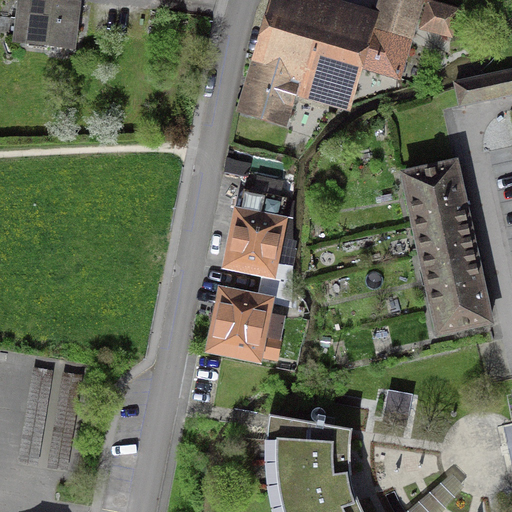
[(380,0),(371,33),(275,4),(251,83),(243,112),(279,123),(289,90),(323,101),(335,62),(397,80),(420,3),(424,4),(425,0),(380,0)]
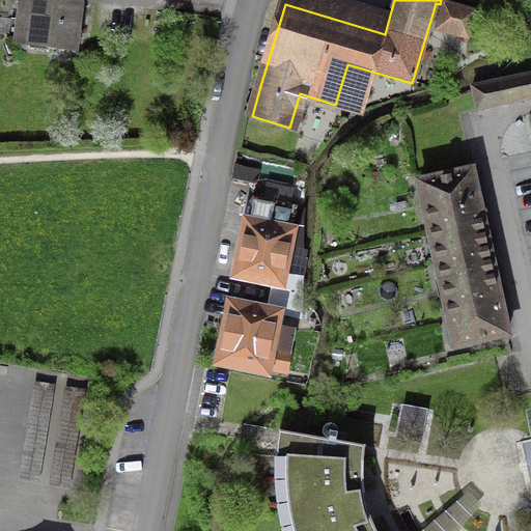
[(25,44),(72,49),(77,8),(21,1),(18,24),(27,25),(25,44)]
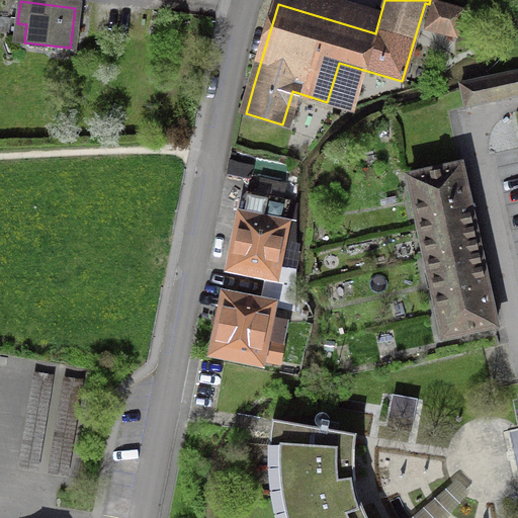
[(454,37),(461,12),(432,5),(425,29),(454,37)]
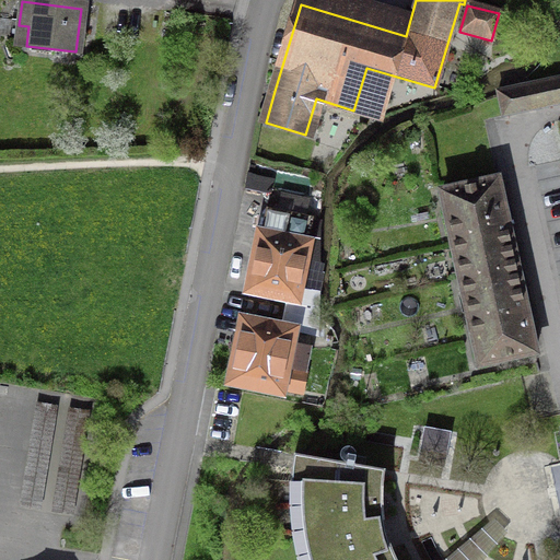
[(559,79),(497,93),(501,117),(559,104),(559,79)]
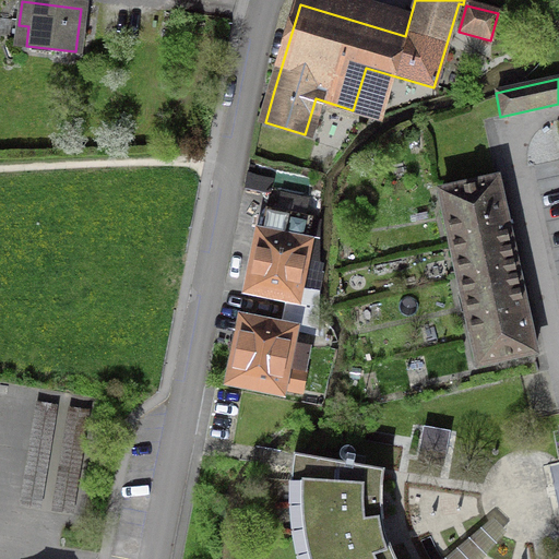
[(523,310),(514,268),(504,225),(495,180),(439,193),(459,280),(477,366),(533,354),(523,310)]
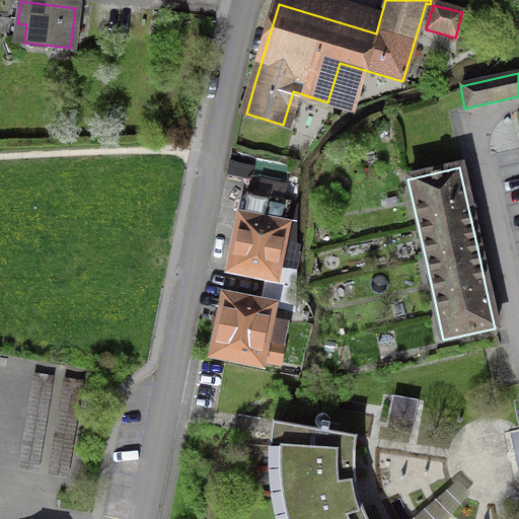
[(265,283),(294,289),(293,274),(275,270),(288,204),(281,202),(284,188),(261,183),(257,198),(245,195),(230,270),(269,278),(268,283),(265,283)]
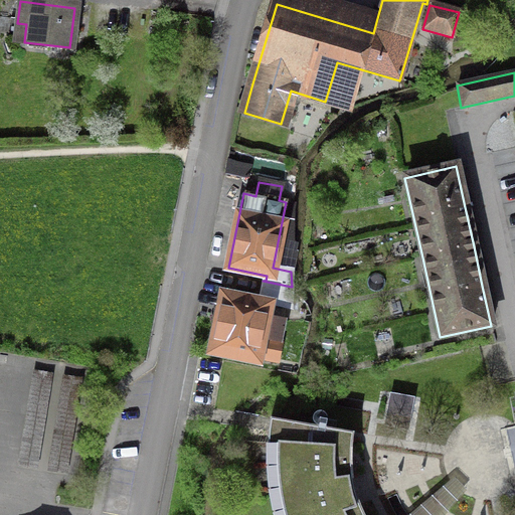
[(292,310),(292,287),(263,281),(260,296),(276,300),(274,307),(292,310)]
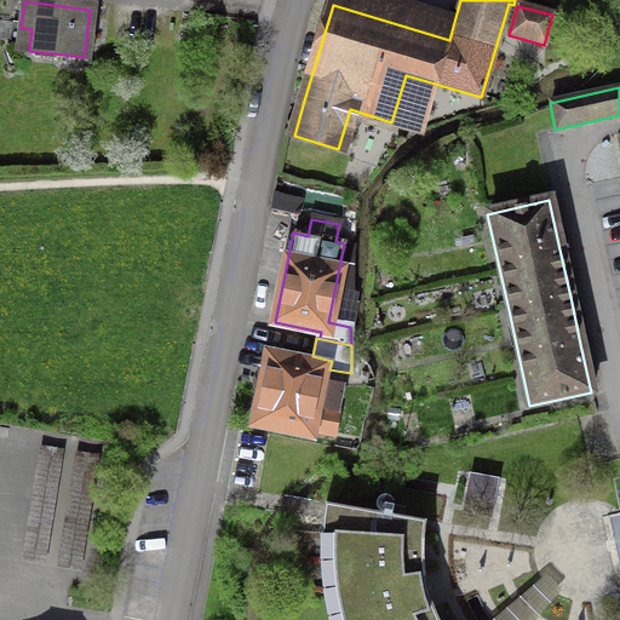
[(320,383),(322,368),(268,357),(254,424),(309,435),(309,432),(333,437),(338,413),(320,409),(325,384),(320,383)]
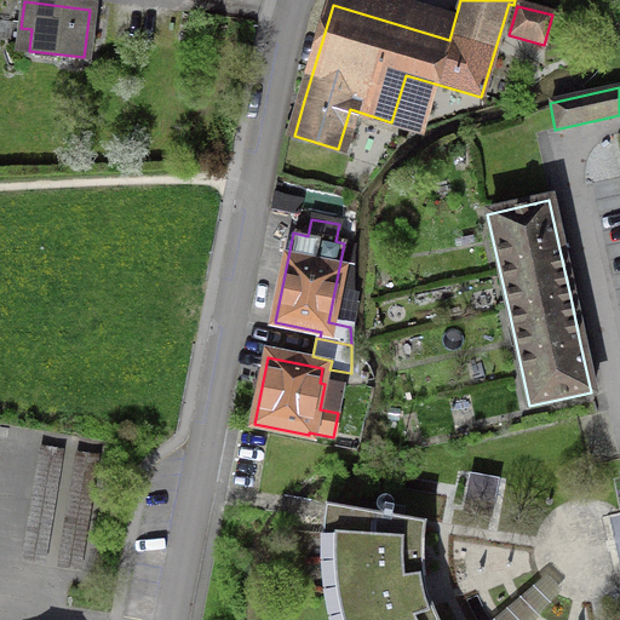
[(461,483),(478,486),(481,470),(465,468),(461,483)]
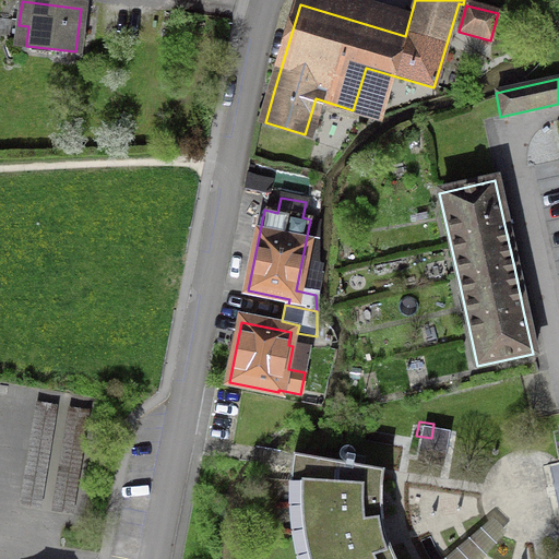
[(394,558),(389,548),(384,550),(378,525),(377,520),(382,519),(380,496),(383,473),(383,471),(340,463),(293,455),(292,460),(289,475),(288,494),(288,513),(292,538),(296,558),(295,558),(394,558)]
